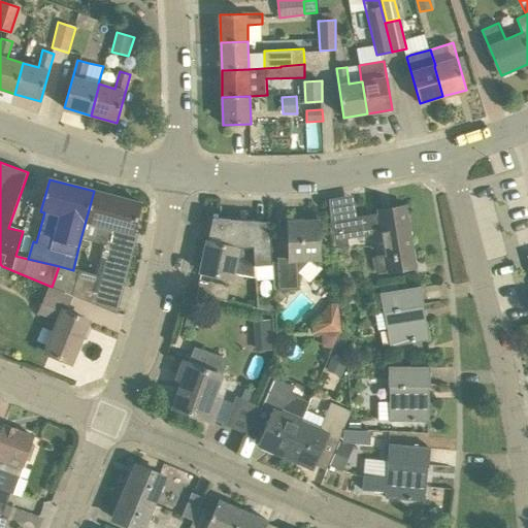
[(105,244),(97,275),(126,283),(136,243),(131,242),(141,204),(94,191),(80,239),(96,242),(105,244)]
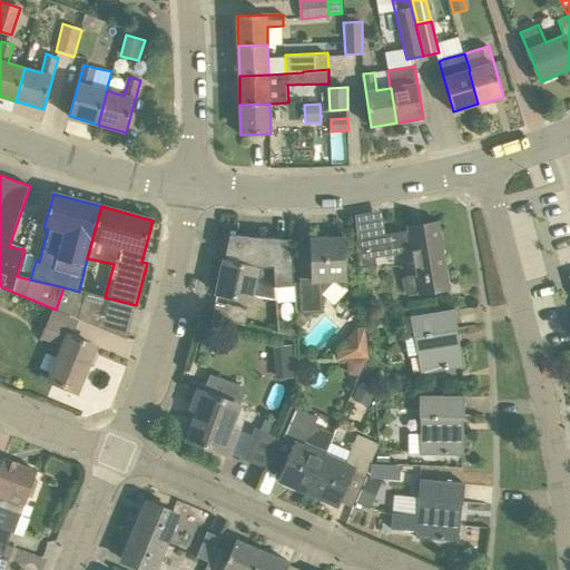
[(412,249),(415,275),(405,276),(409,295),(449,288),(439,223),(422,225),(422,227),(383,234),(356,238),(360,268),(376,266),(374,256),(412,249)]
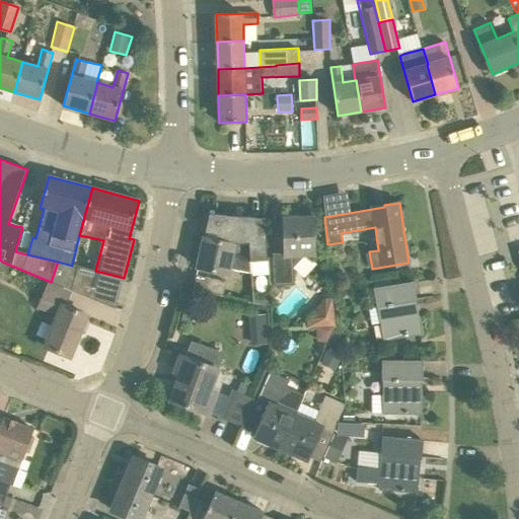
[(263,219),(209,214),(206,232),(207,232),(206,238),(224,242),(234,245),(249,244),(250,261),(268,260),(265,218),(263,218),(263,219)]
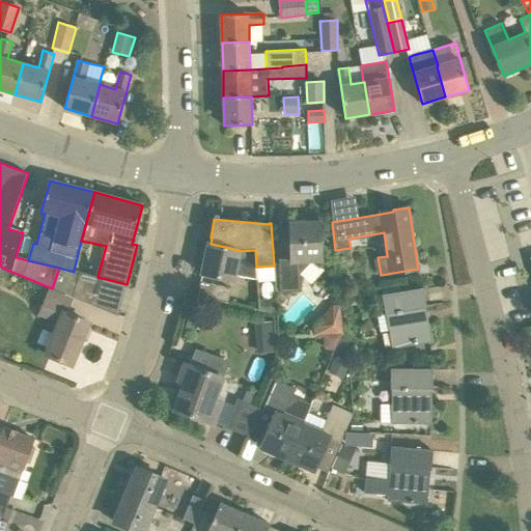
[(320,222),(291,224),(292,258),(279,259),(281,291),(302,290),(300,259),(323,258),(320,222)]
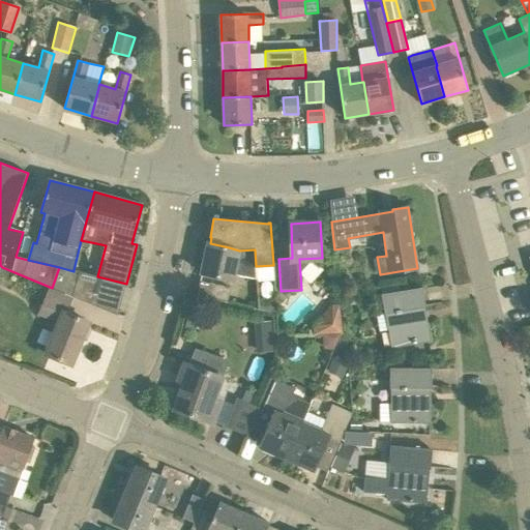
[(255,249),(239,251),(229,247),(210,243),(208,242),(205,258),(202,273),(233,280),(235,270),(257,274),(256,269),(256,266),(255,249)]
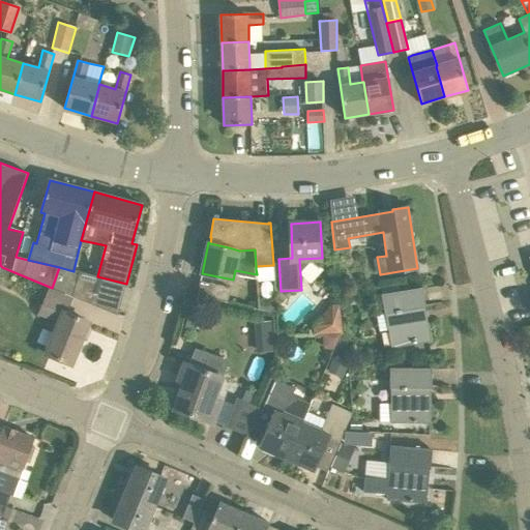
[(59,267),(53,288),(75,297),(81,272),(74,270),(74,271),(59,267)]
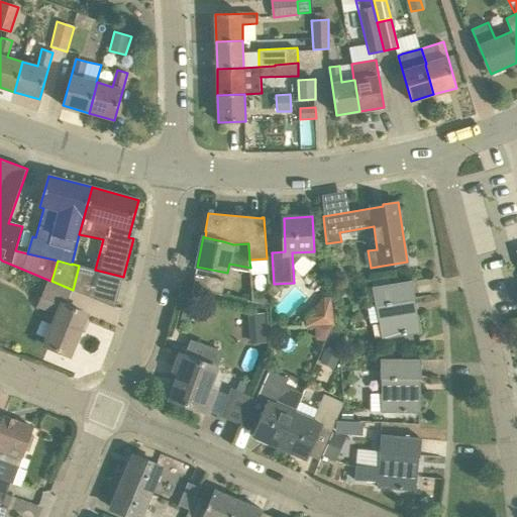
[(225,281),(196,275),(192,290),(221,296),(225,281)]
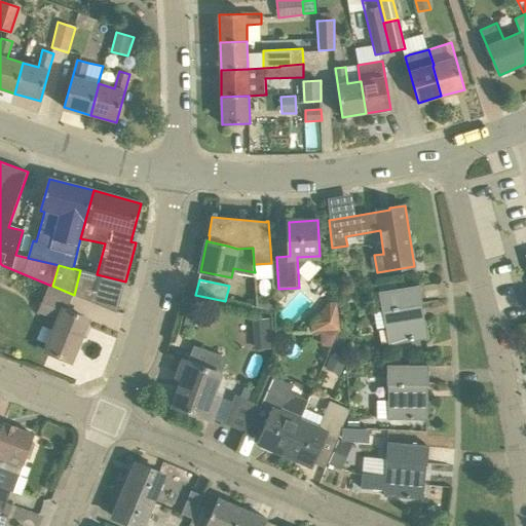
[(421,287),(381,293),(384,311),(385,311),(390,345),(426,340),(421,304),(423,304),(421,287)]
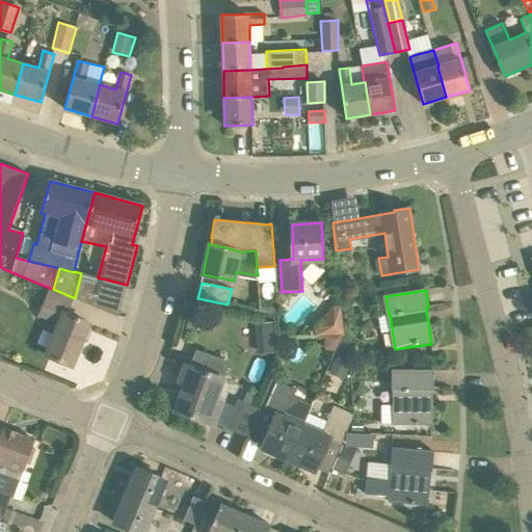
[(65,315),(71,301),(50,292),(41,315),(61,324),(47,355),(73,366),(88,323),(65,315)]
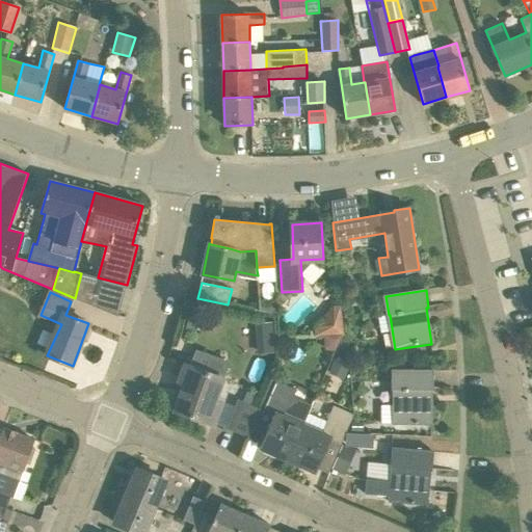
[(341,306),(333,306),(314,326),(315,336),(323,336),(342,335),(344,335),(341,306)]
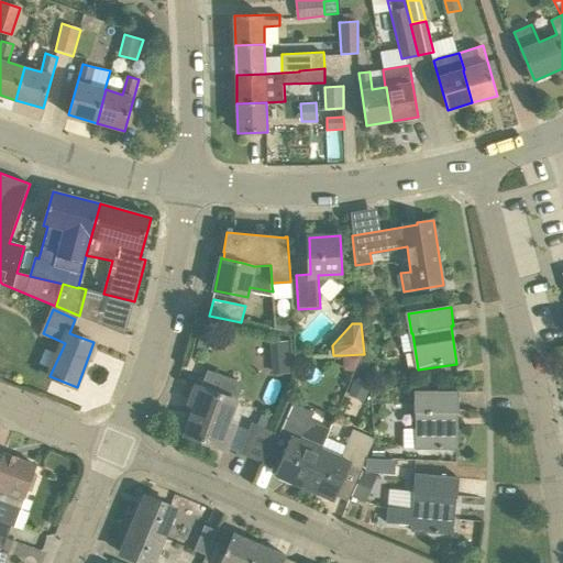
[(201,332),(196,349),(206,352),(211,335),(201,332)]
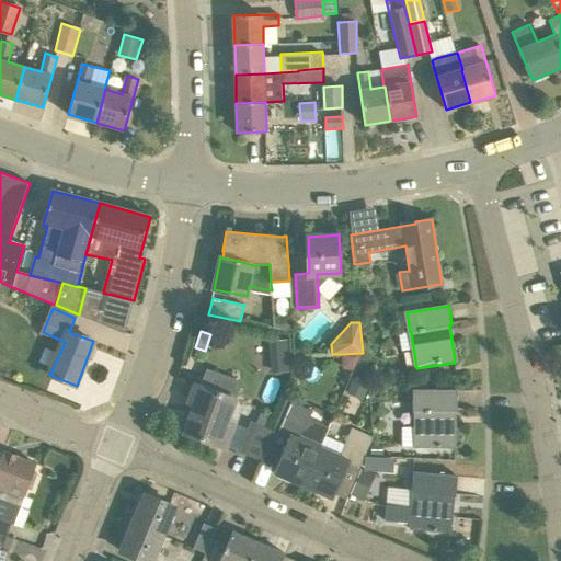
[(278,356),(271,356),(272,373),(290,371),(288,355),(282,356),(278,356)]
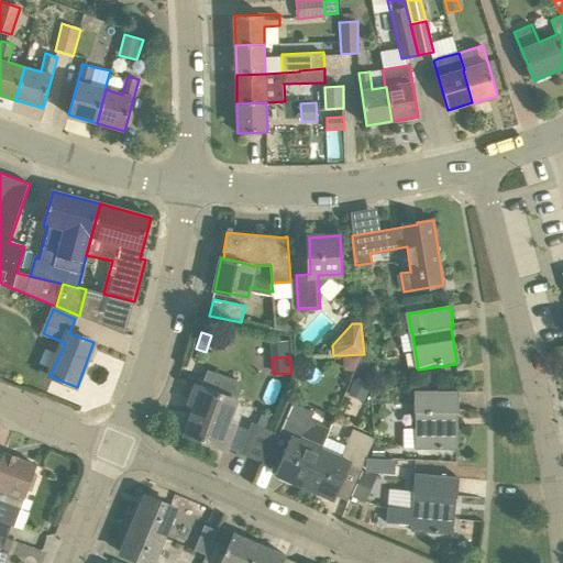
[(239,382),(207,370),(200,387),(197,386),(190,405),(197,407),(186,435),(225,450),(234,424),(224,421),(232,399),(239,382)]
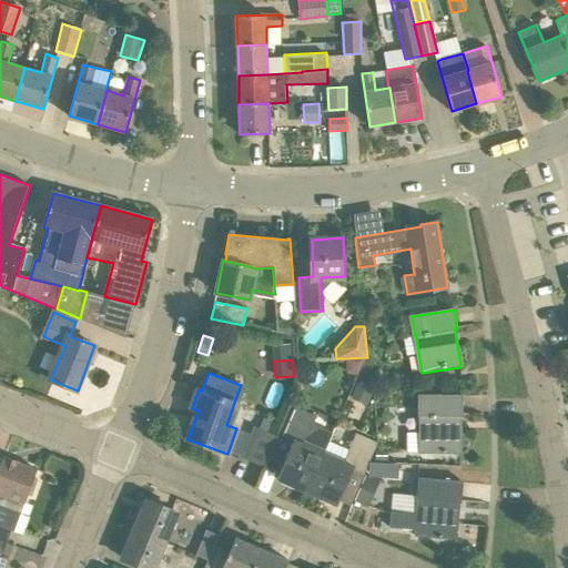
[(356,384),(351,398),(367,405),(373,392),(356,384)]
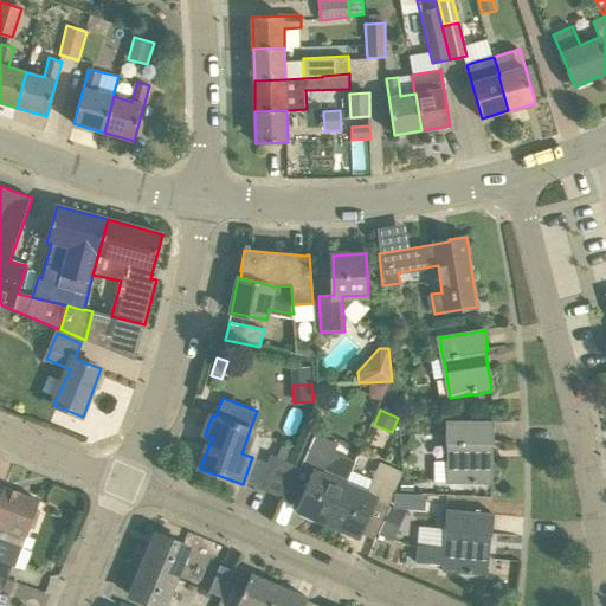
[(494,421),(447,421),(447,442),(449,442),(449,463),(433,463),(433,483),(449,483),(449,484),(491,484),(491,444),(494,444),(494,421)]
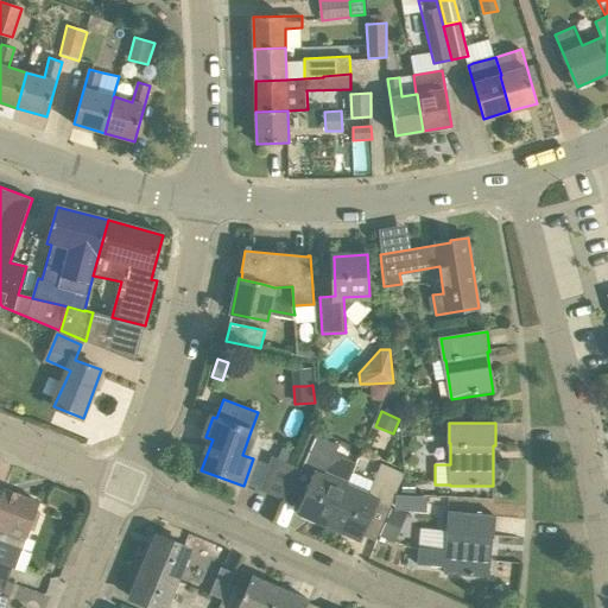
[(315,476),(298,513),(329,526),(353,473),(356,463),(335,454),(339,447),(316,437),(302,470),(315,476)]
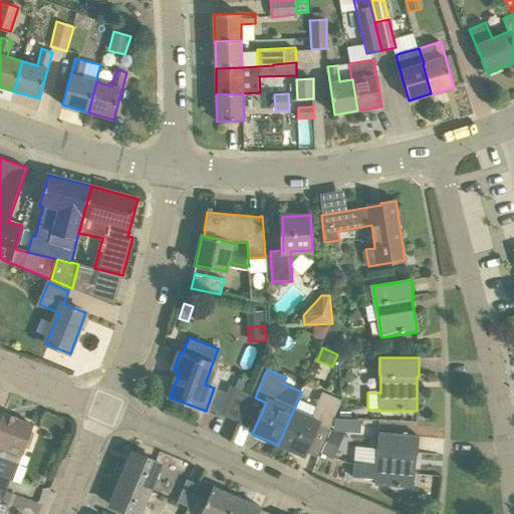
[(244,391),(248,381),(239,377),(235,387),(244,391)]
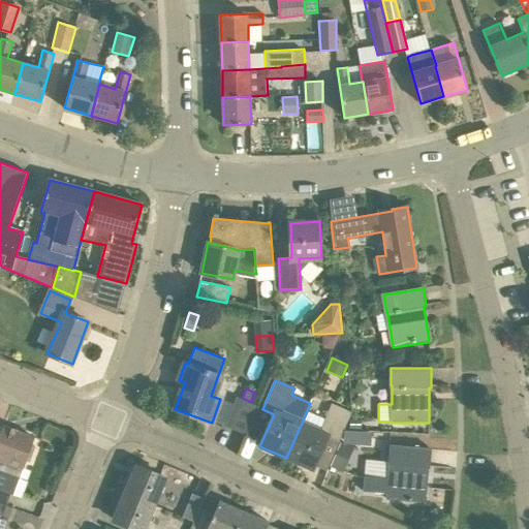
[(245,435),(257,406),(241,400),(229,428),(245,435)]
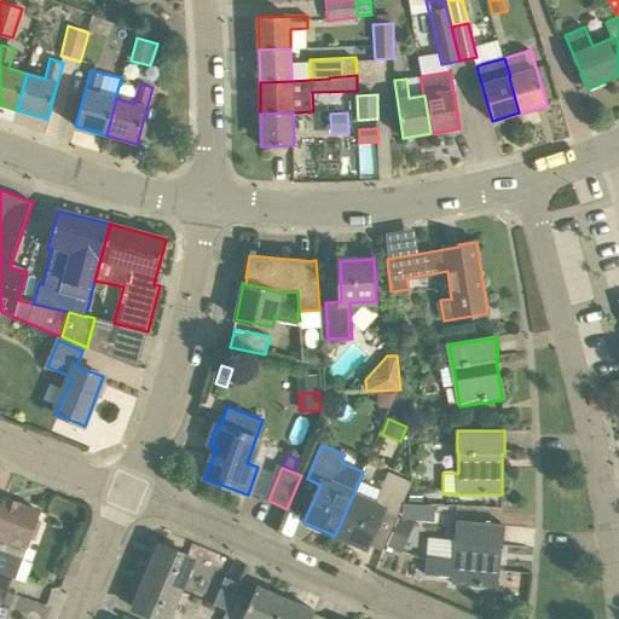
[(335,536),(368,550),(383,512),(397,516),(411,481),(389,473),(382,491),(359,481),(335,536)]
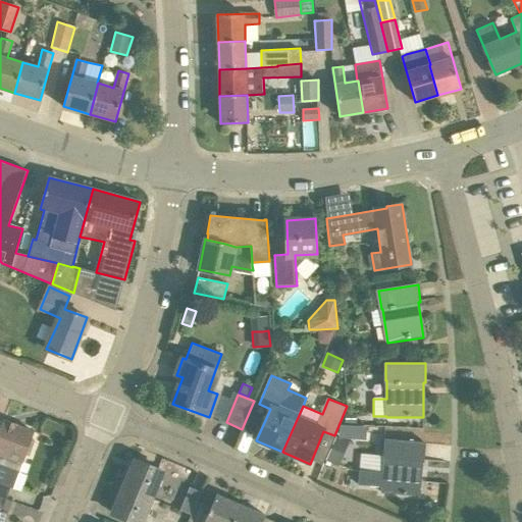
[(357,415),(344,415),(344,424),(357,424),(357,415)]
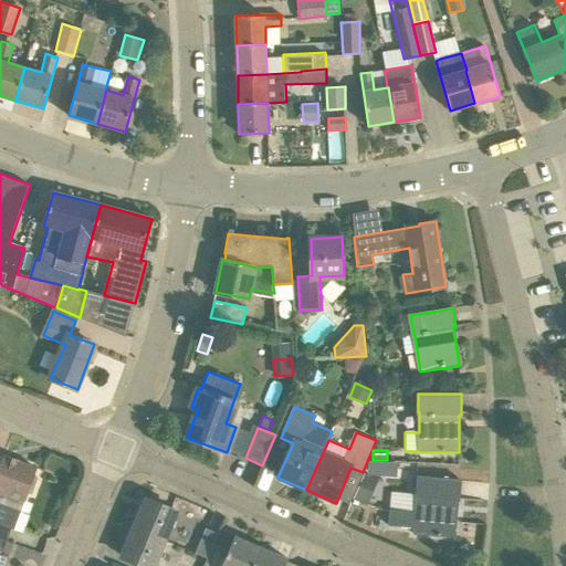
[(38,469),(19,462),(19,461),(6,456),(6,457),(3,457),(0,467),(0,503),(3,505),(7,494),(25,501),(29,493),(32,494),(39,478),(34,477),(38,469)]
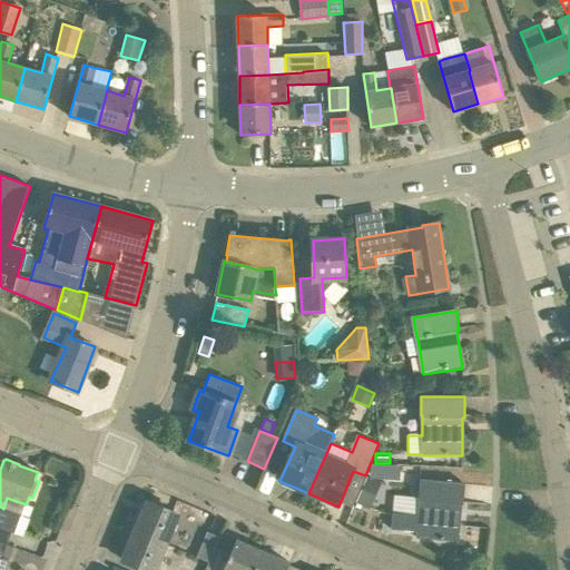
[(366,477),(356,502),(371,509),(382,482),(366,477)]
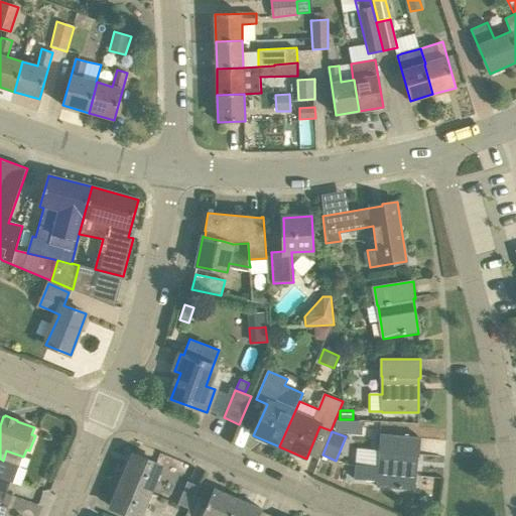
[(417,457),(419,457),(421,437),(382,434),(380,453),(382,454),(380,468),(356,466),(354,479),(378,481),(378,487),(414,490),(417,457)]
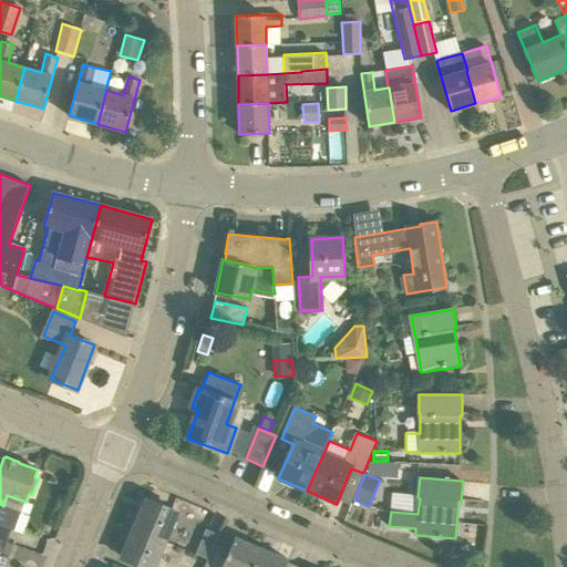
[(133,528),(166,542),(178,513),(150,501),(145,513),(141,511),(133,528)]
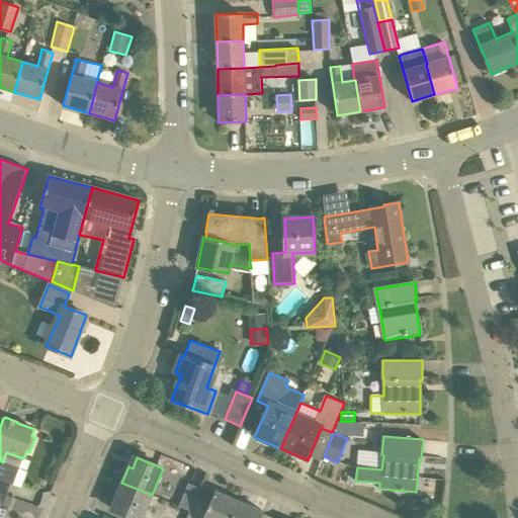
[(0,479),(0,493),(7,496),(11,484),(0,479)]
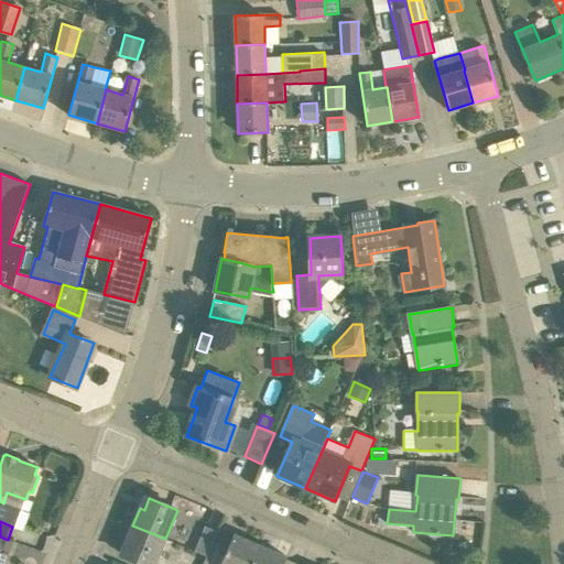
[(154,563),(165,539),(132,525),(125,543),(130,544),(125,556),(143,563),(154,563)]
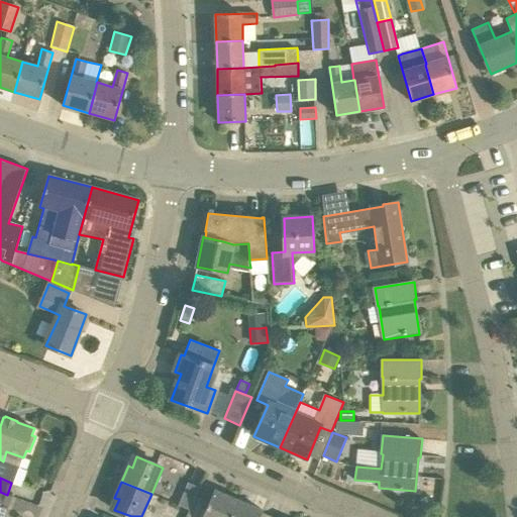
[(199,487),(189,483),(180,505),(190,509),(194,498),(199,487)]
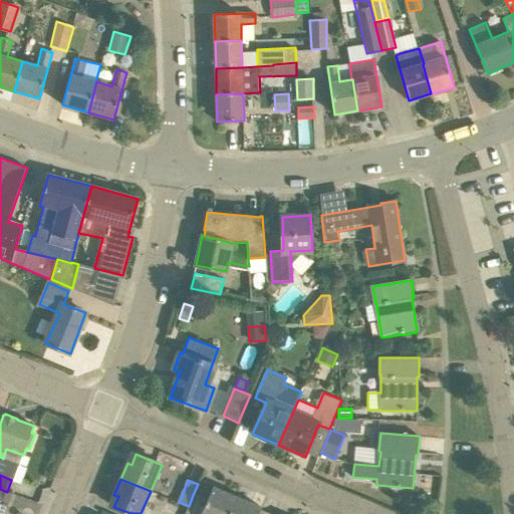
[(214,487),(207,501),(201,513),(230,513),(238,497),(214,487)]
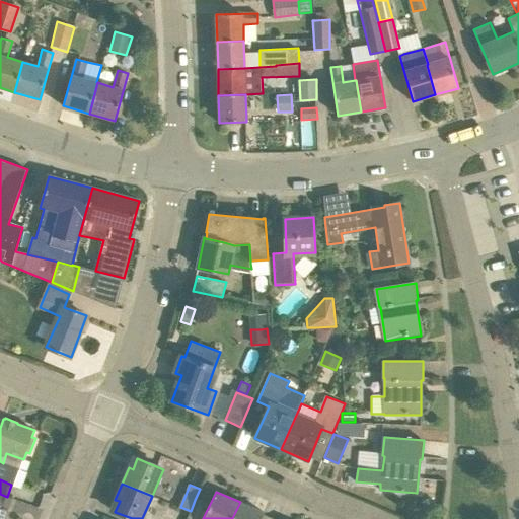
[(0,518),(5,518),(9,511),(2,509),(7,497),(0,494),(0,518)]
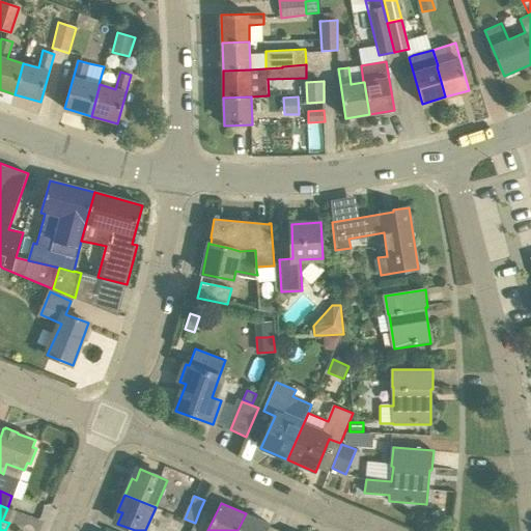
[(267,530),(269,528),(270,524),(246,513),(238,530),(267,530)]
